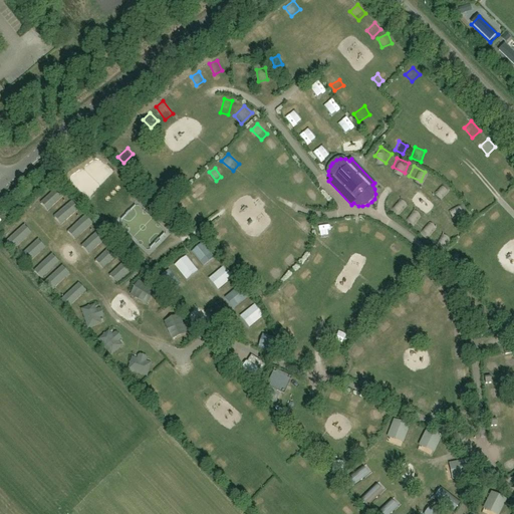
[(304,170),(292,179),(298,188),(311,179),(304,170)]
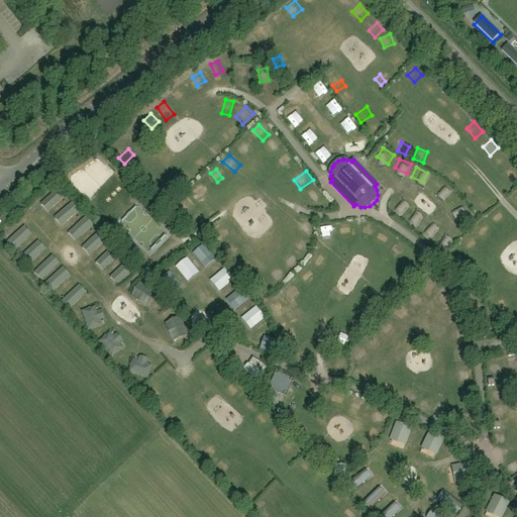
[(440,191),(445,182),(433,176),(429,186),(440,191)]
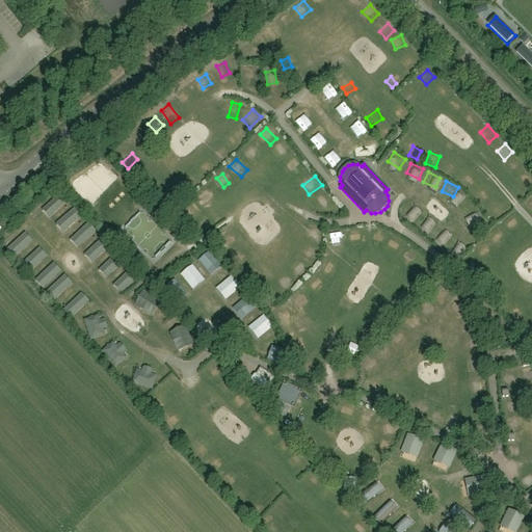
[(206,204),(213,195),(206,188),(198,196),(206,204)]
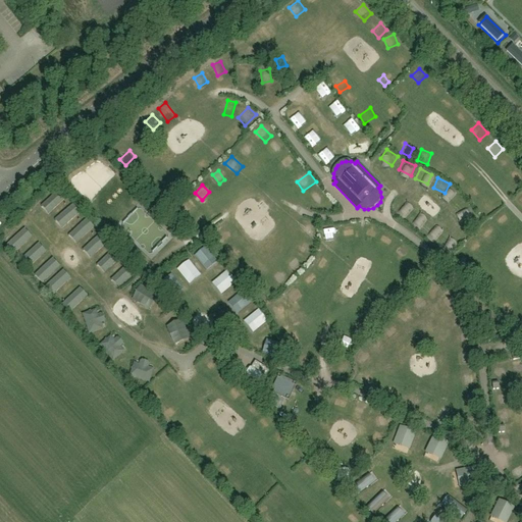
[(468,196),(475,202),(484,192),(477,186),(468,196)]
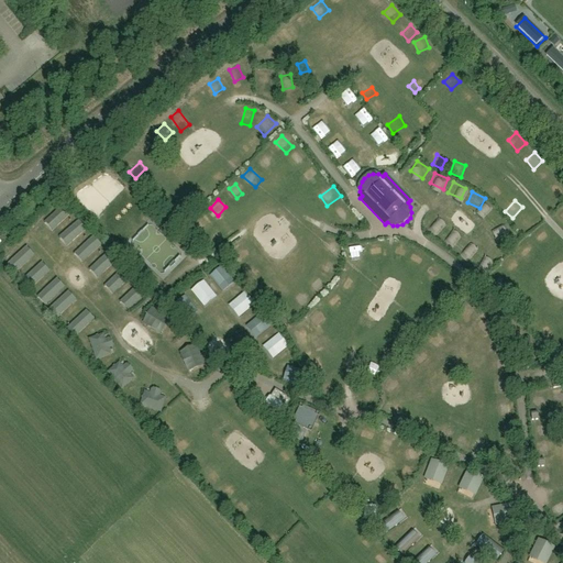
[(494,223),(503,217),(494,205),(485,211),(494,223)]
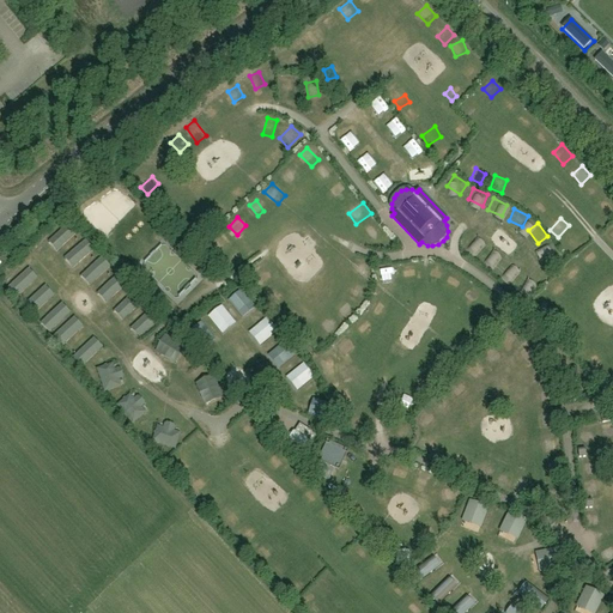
[(52,242),(61,252),(80,232),(71,224),(52,242)]
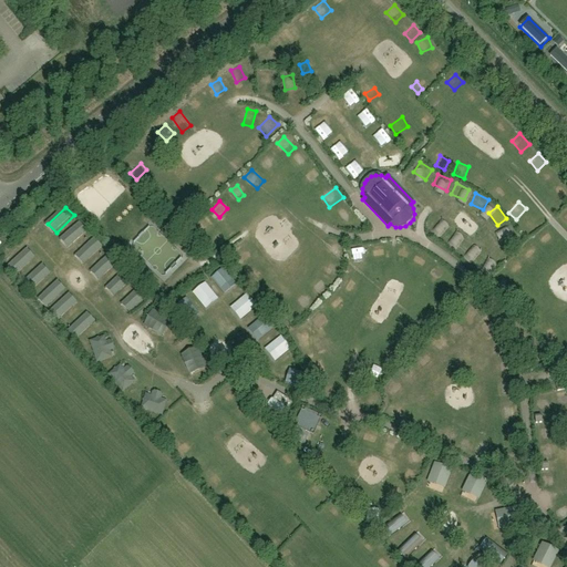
[(348,225),(358,220),(353,210),(343,215),(348,225)]
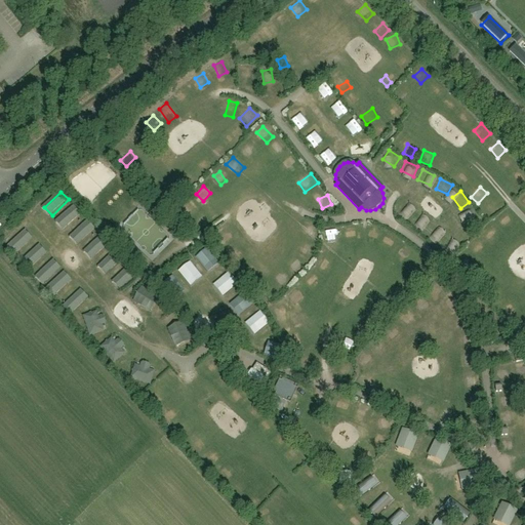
[(410,219),(414,210),(404,206),(400,215),(410,219)]
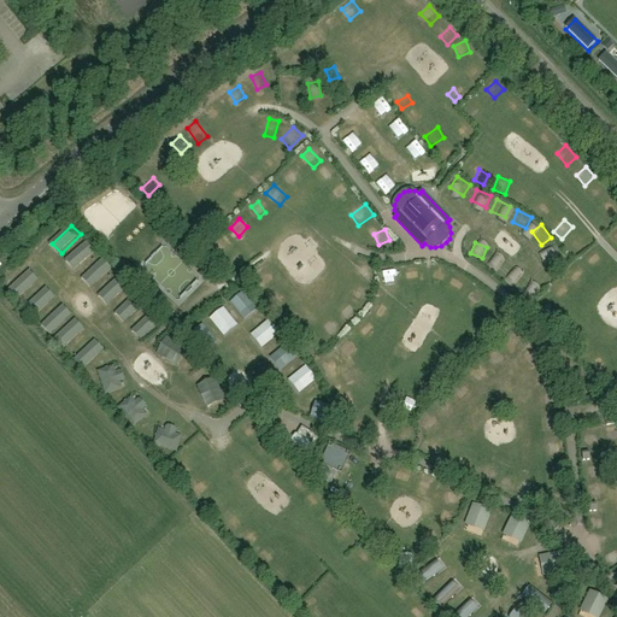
[(558,244),(548,251),(557,264),(566,257),(558,244)]
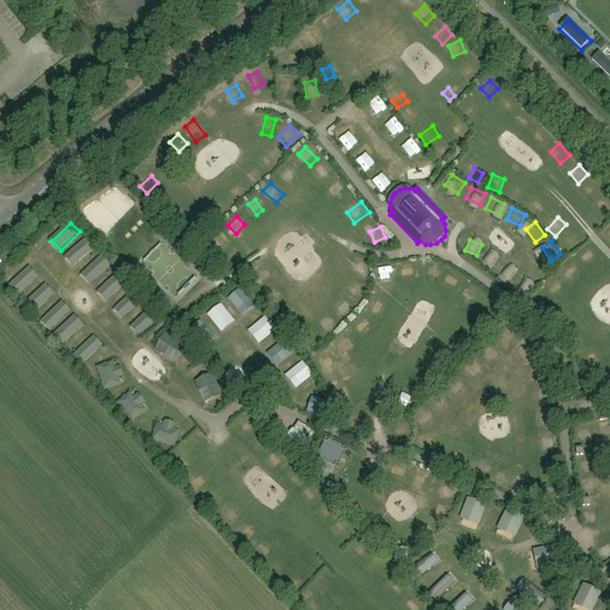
[(72,260),(76,266),(97,248),(91,242),(72,260)]
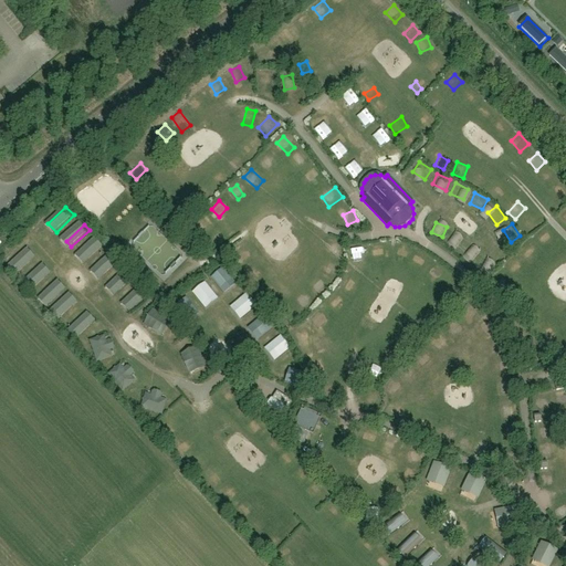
[(543,240),(552,231),(547,227),(538,234),(543,240)]
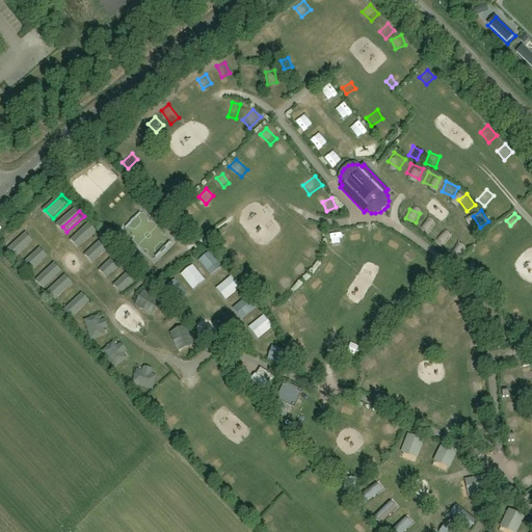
[(426,221),(421,231),(431,236),(436,227),(426,221)]
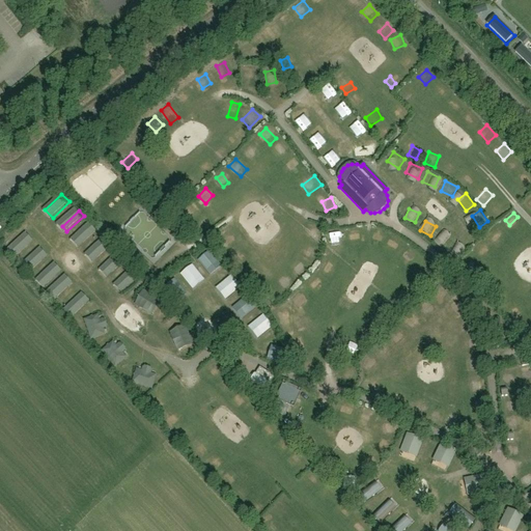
[(91,225),(76,242),(81,247),(98,231),(91,225)]
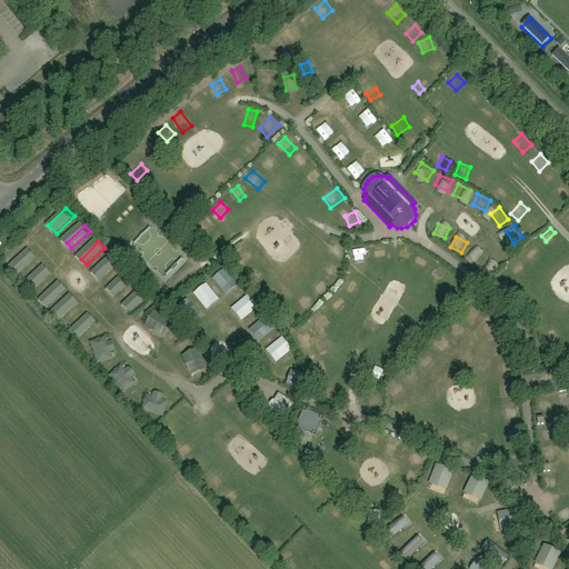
[(399,260),(409,263),(415,249),(406,246),(399,260)]
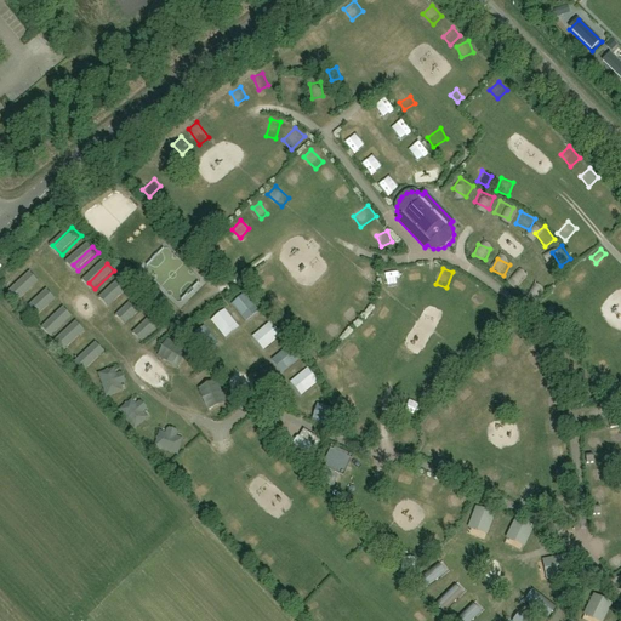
[(580,269),(574,277),(587,286),(593,279),(580,269)]
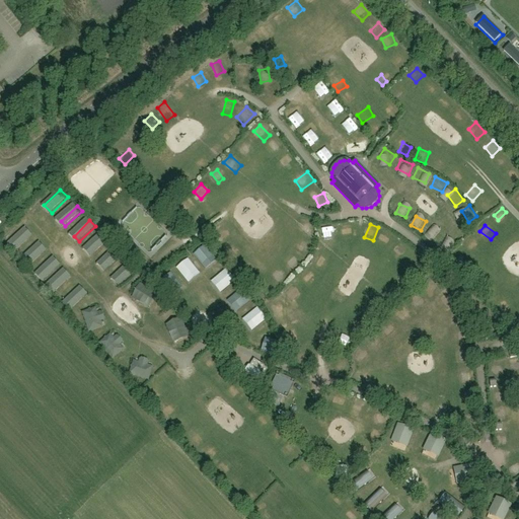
[(326,246),(338,243),(331,227),(320,230),(326,246)]
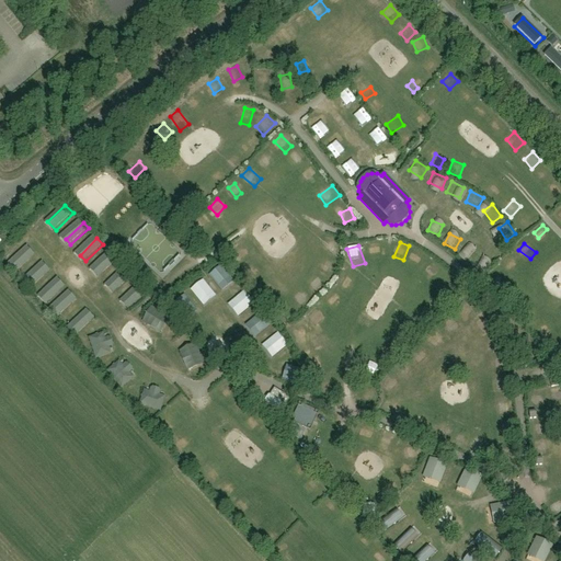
[(470,262),(476,252),(465,247),(460,256),(470,262)]
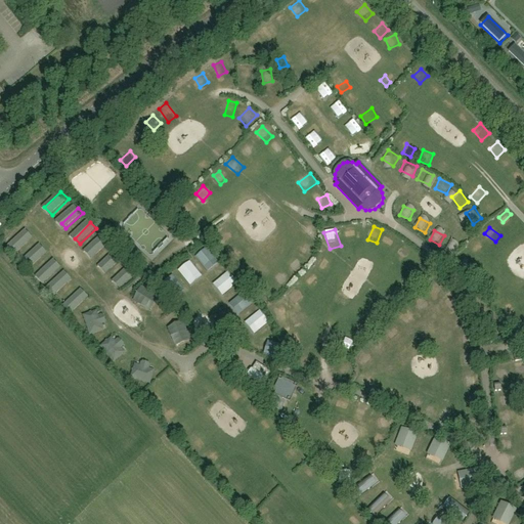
[(11,246),(16,252),(34,237),(29,231),(11,246)]
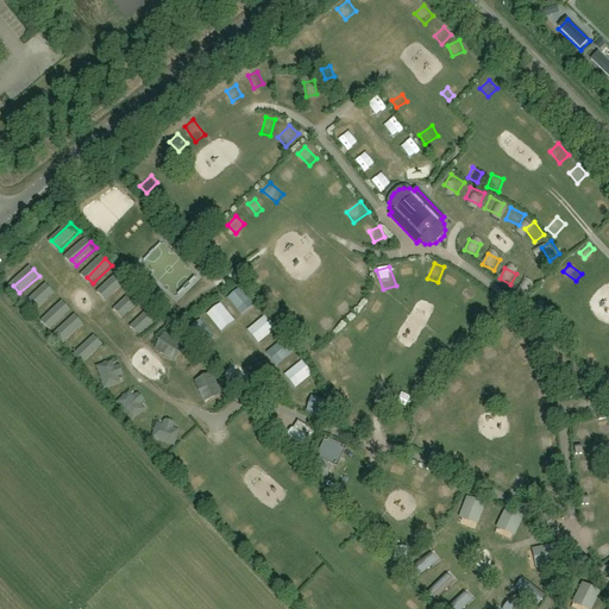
[(248,278),(256,288),(264,278),(256,270),(248,278)]
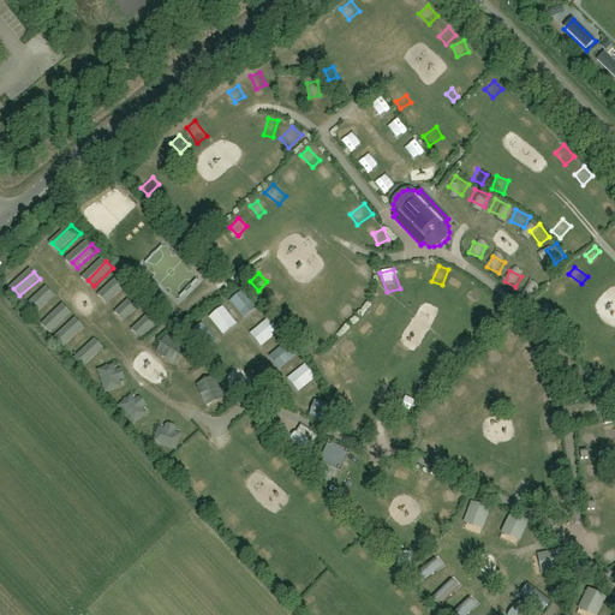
[(461,276),(458,281),(469,288),(472,284),(461,276)]
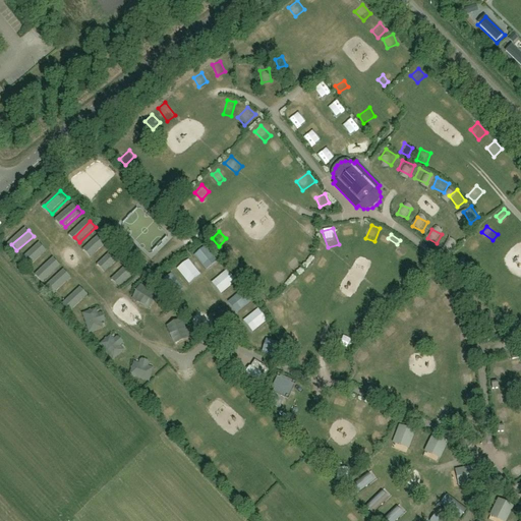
[(98,235),(85,249),(95,256),(107,243),(98,235)]
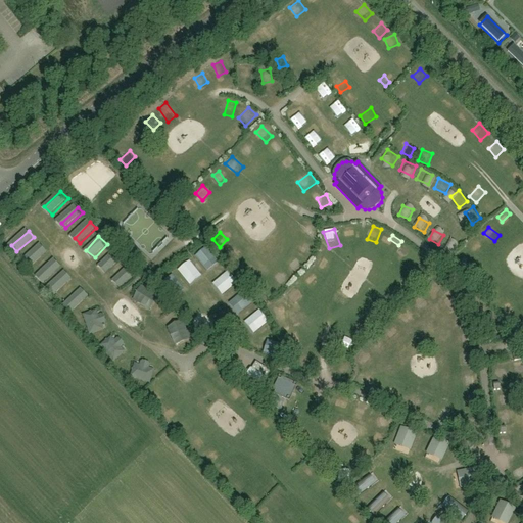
[(471,243),(478,251),(484,245),(477,237),(471,243)]
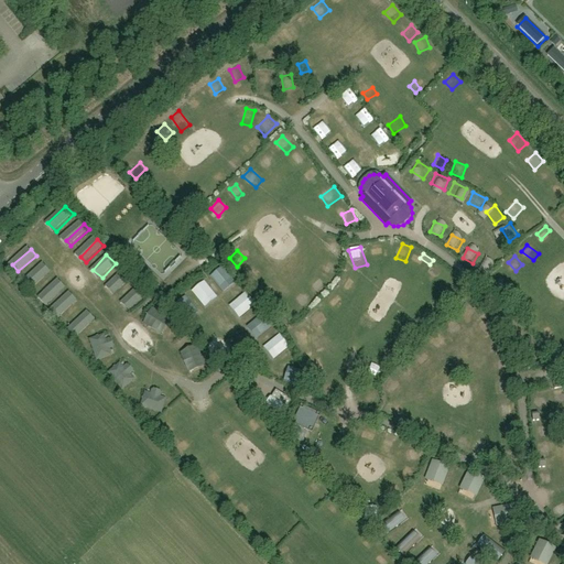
[(415,268),(422,272),(427,263),(421,259),(415,268)]
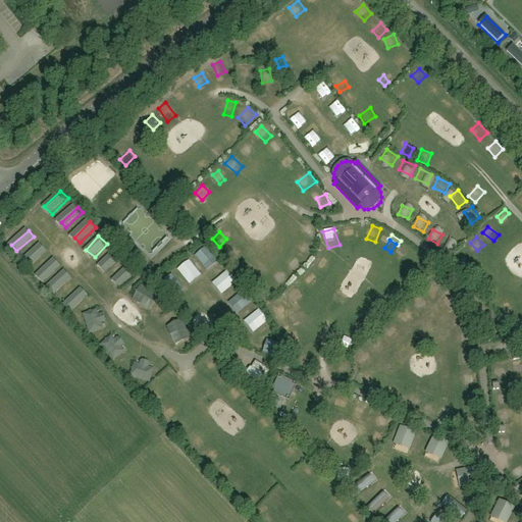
[(451,257),(458,249),(450,242),(444,249),(451,257)]
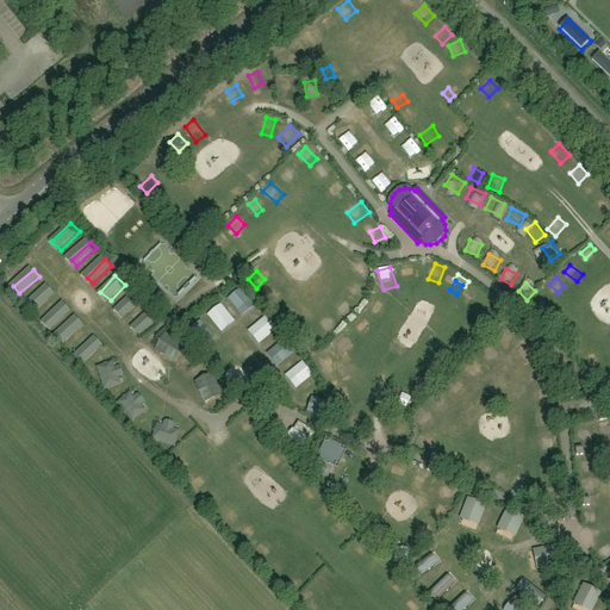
[(50,287),(31,303),(37,309),(56,293),(50,287)]
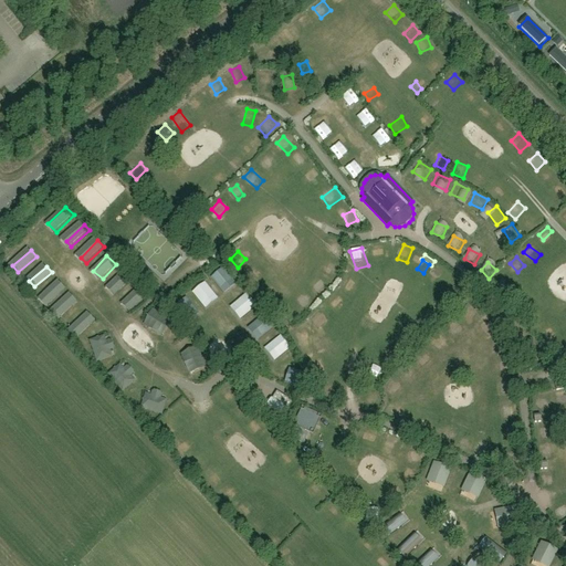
[(222,269),(212,278),(220,287),(231,279),(222,269)]
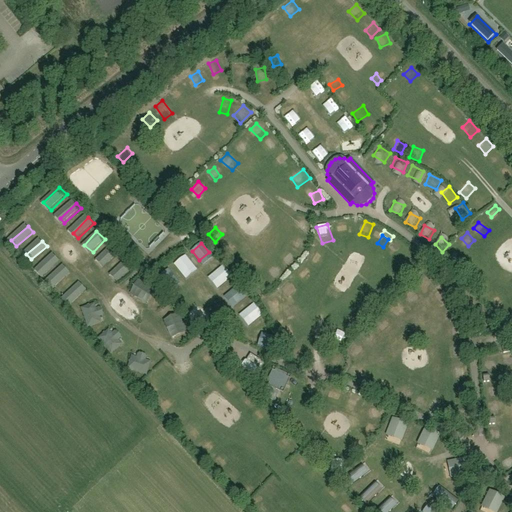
[(455,265),(462,258),(455,251),(448,258),(455,265)]
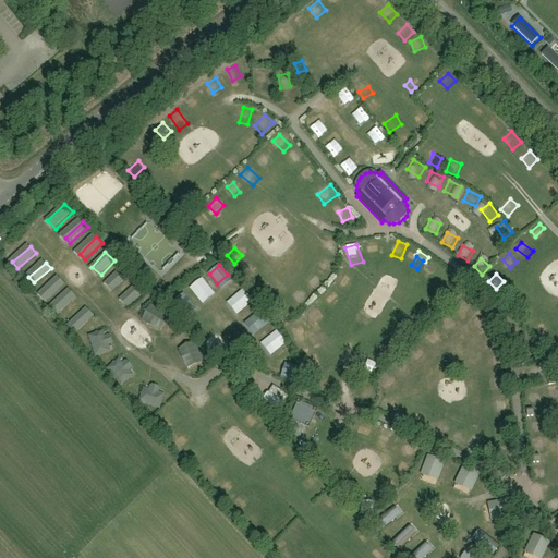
[(202,279),(191,288),(199,298),(209,290),(202,279)]
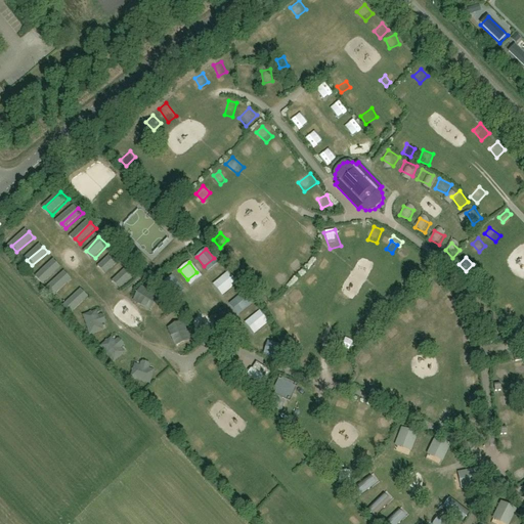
[(247,274),(253,281),(262,273),(256,266),(247,274)]
